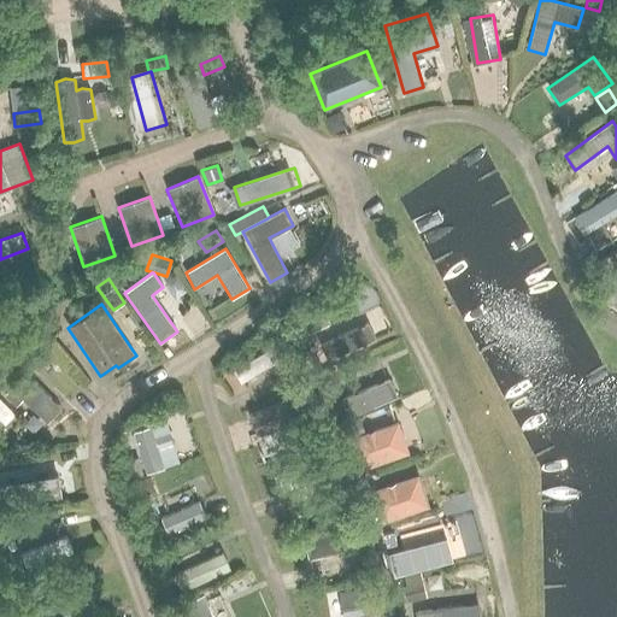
[(331,354),(376,340),(368,313),(323,328),(331,354)]
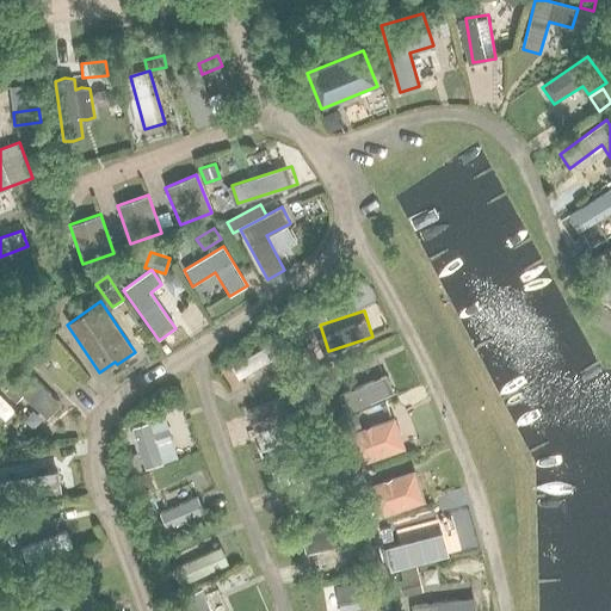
[(310,315),(300,320),(303,331),(315,326),(310,315)]
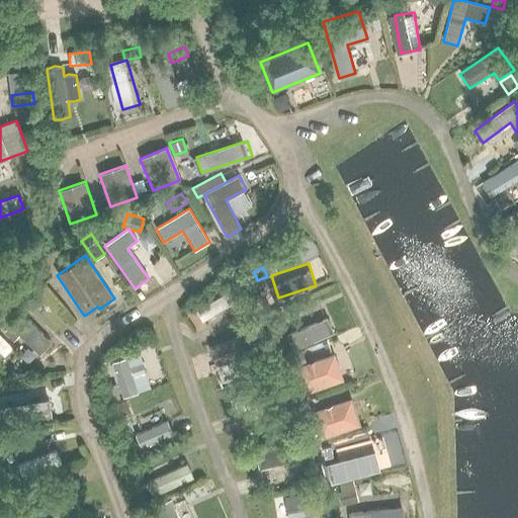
[(198,307),(205,320),(232,306),(225,291),(198,307)]
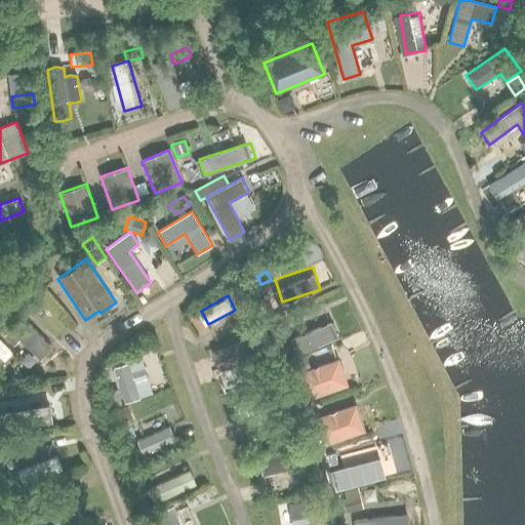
[(33,316),(7,331),(30,366),(54,350),(33,316)]
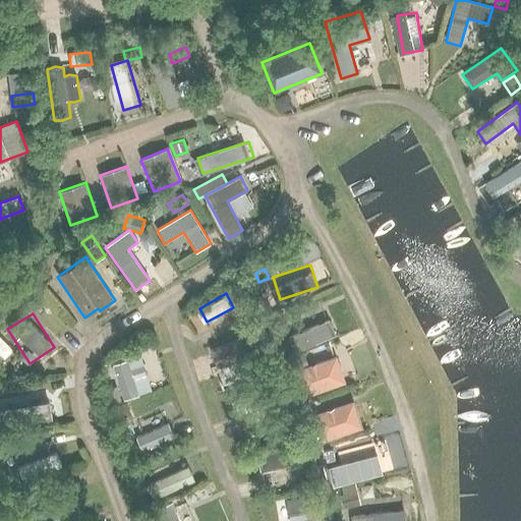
[(247,314),(241,317),(245,325),(251,321),(247,314)]
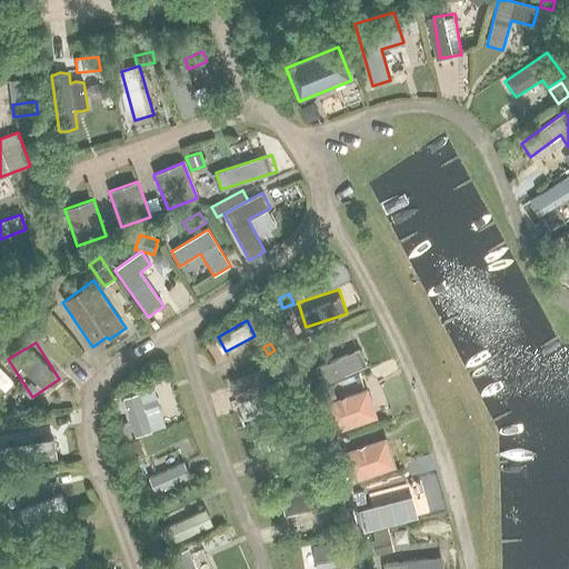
[(365,348),(333,360),(340,378),(371,366),(365,348)]
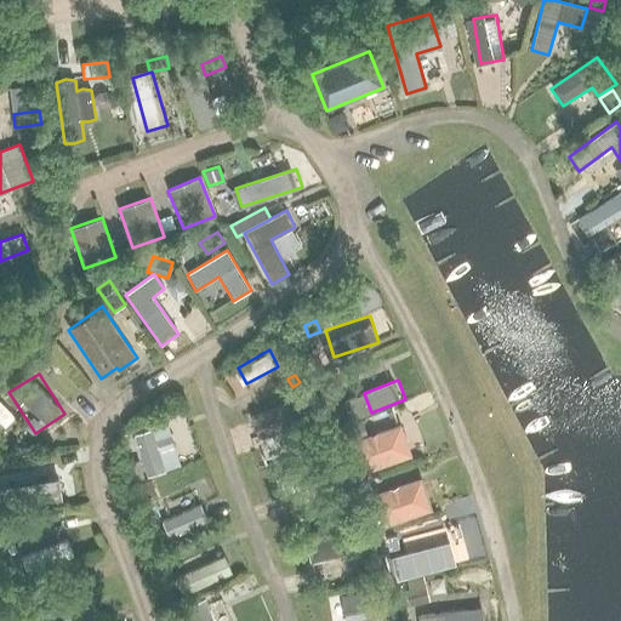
[(312,385),(302,385),(303,394),(313,394),(312,385)]
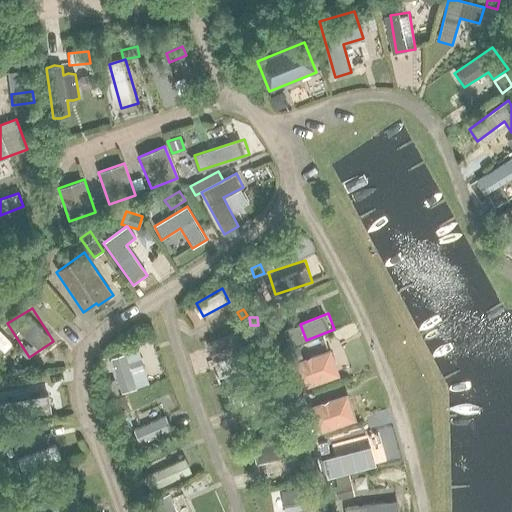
[(213,362),(253,350),(246,329),(207,342),(213,362)]
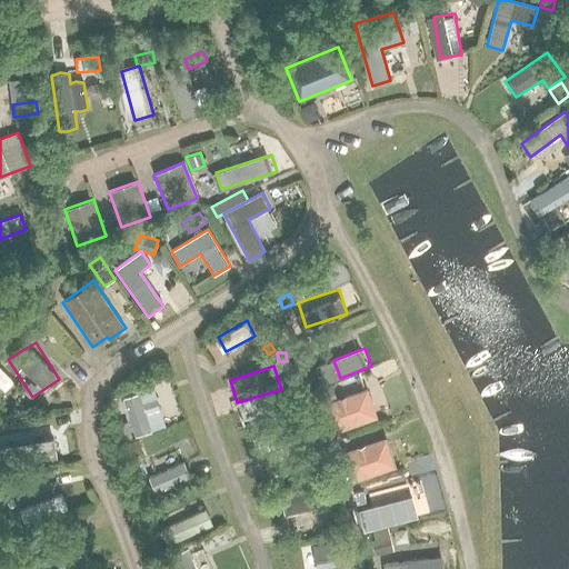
[(331,385),(310,392),(316,407),(337,399),(331,385)]
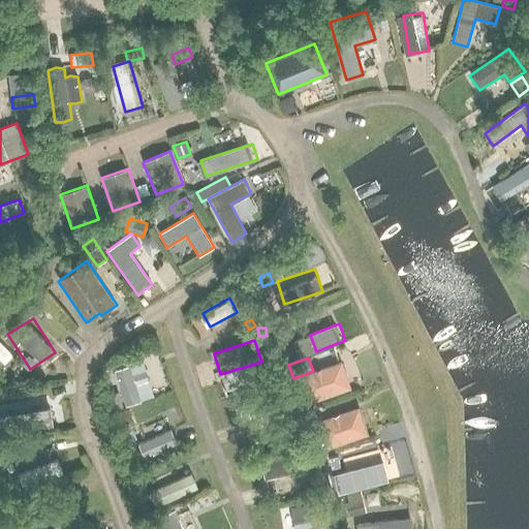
[(147,359),(118,368),(129,404),(158,395),(147,359)]
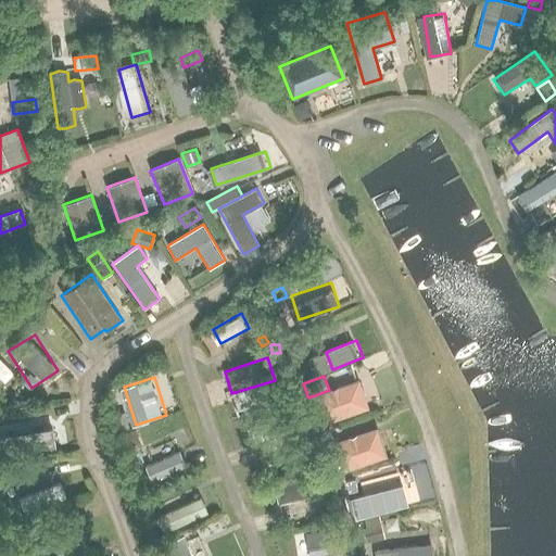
[(273,384),(278,399),(292,393),(288,379),(273,384)]
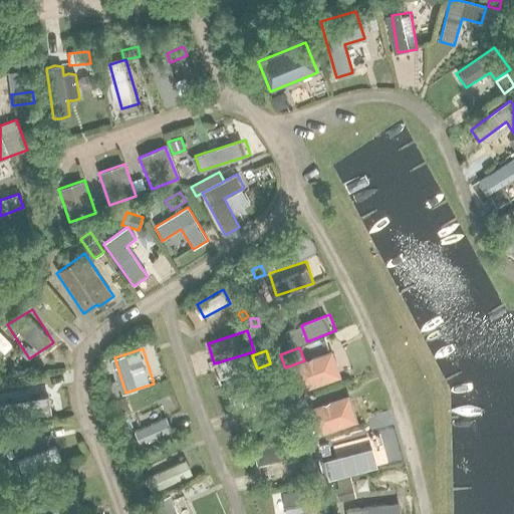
[(299,393),(341,377),(332,351),(290,365),(299,393)]
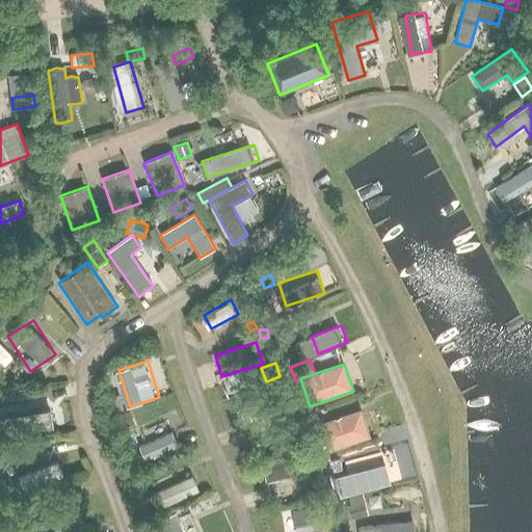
[(291,391),(278,396),(283,404),(294,399),(291,391)]
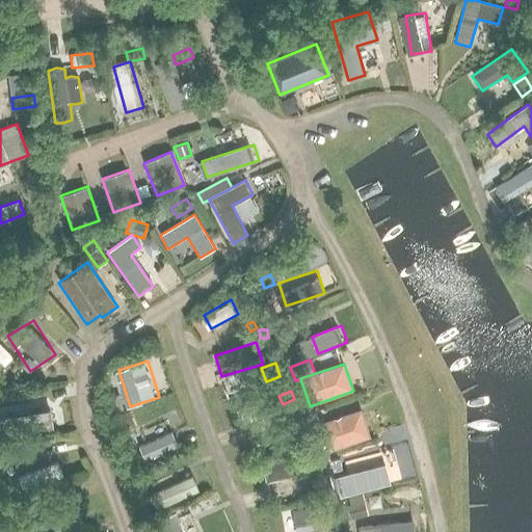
[(123,408),(118,395),(107,398),(111,411),(123,408)]
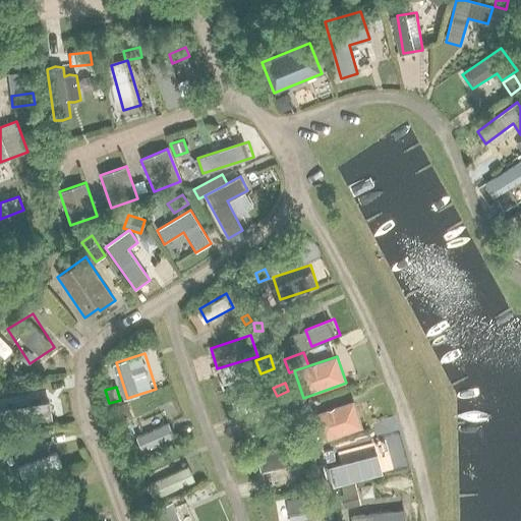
[(321,411),(316,399),(305,403),(309,415),(321,411)]
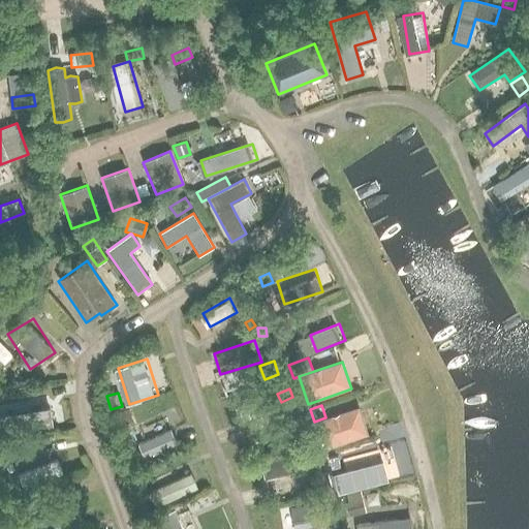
[(49,407),(0,413),(0,432),(52,425),(49,407)]
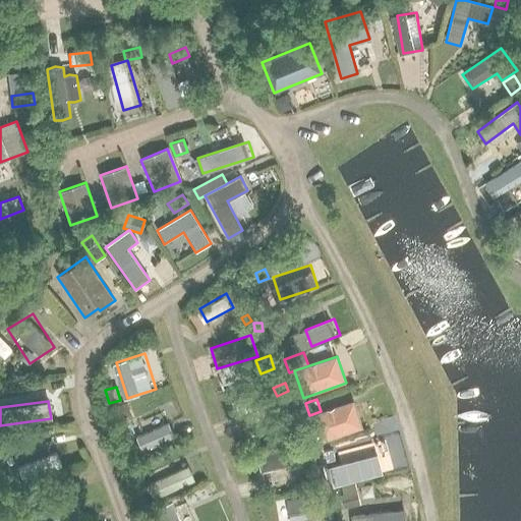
[(321,443),(363,428),(354,401),(311,415),(321,443)]
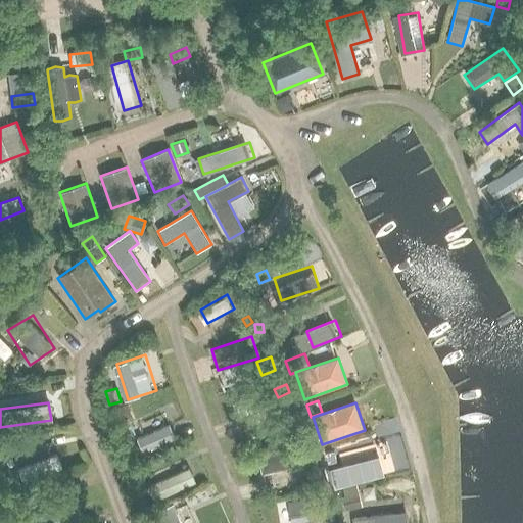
[(114,410),(119,421),(132,416),(128,403),(114,410)]
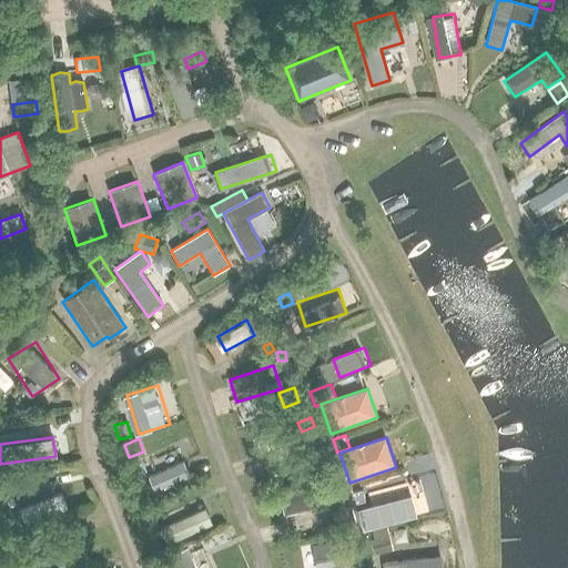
[(155,488),(190,474),(183,460),(149,475),(155,488)]
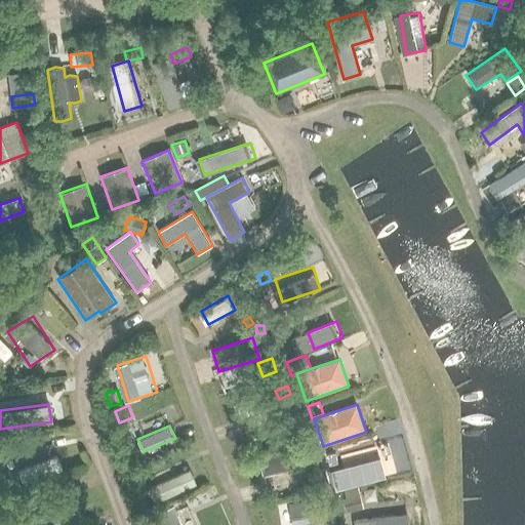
[(18,439),(0,446),(0,450),(3,459),(24,452),(18,439)]
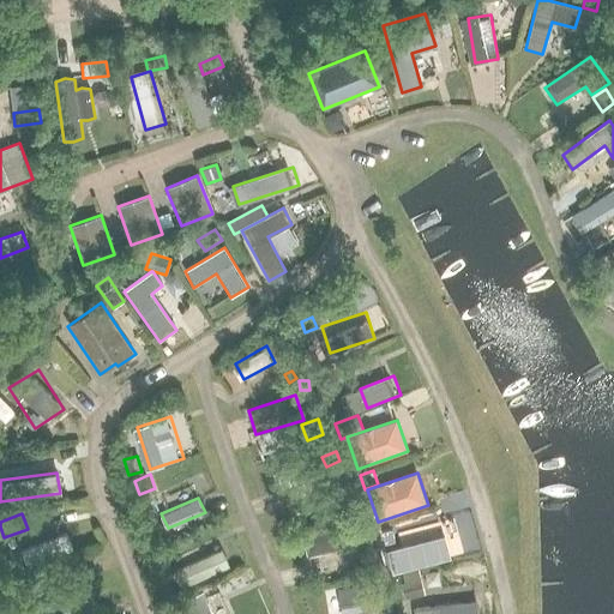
[(367,525),(356,529),(362,553),(373,551),(367,525)]
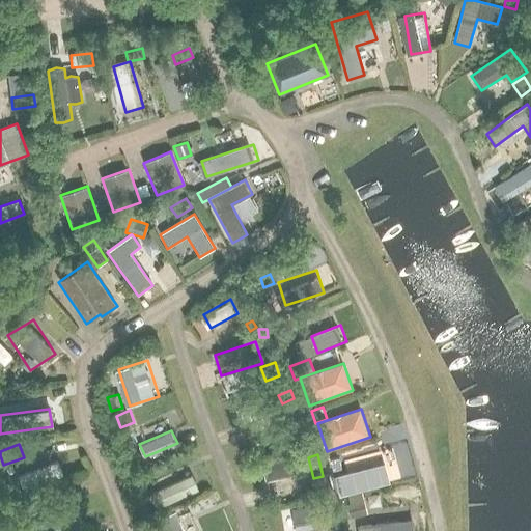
[(23,491),(67,474),(62,459),(18,476),(23,491)]
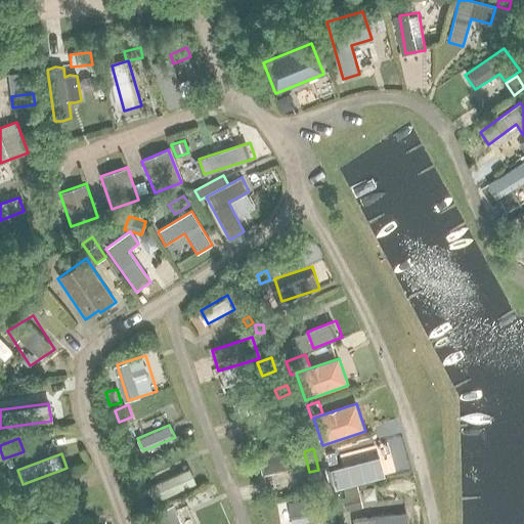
[(380,456),(332,470),(337,487),(385,475),(380,456)]
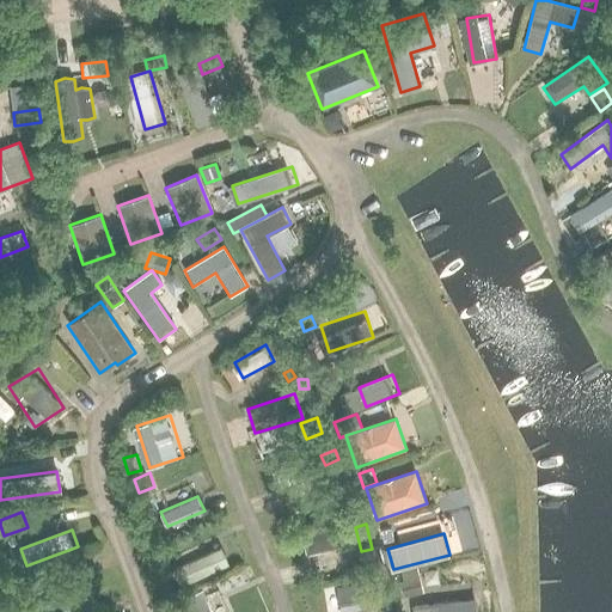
[(182,586),(234,562),(226,545),(175,569),(182,586)]
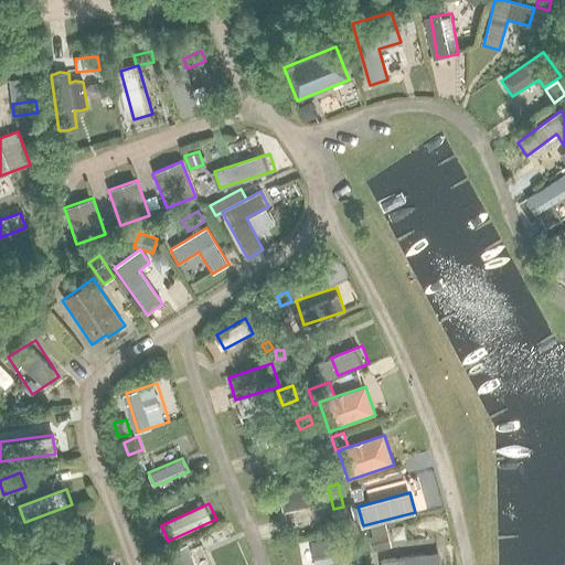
[(149,507),(138,512),(142,522),(153,516),(149,507)]
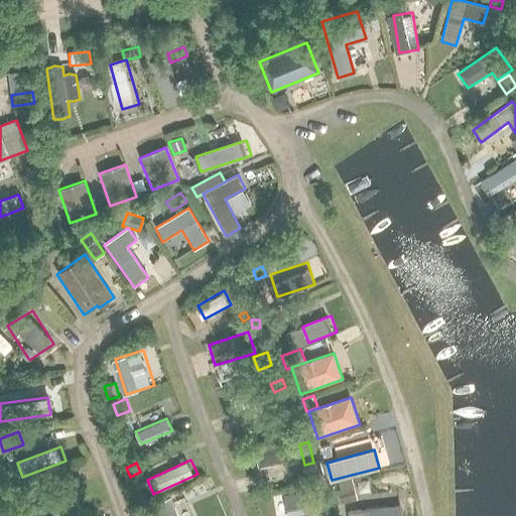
[(337,491),(340,504),(357,500),(353,487),(337,491)]
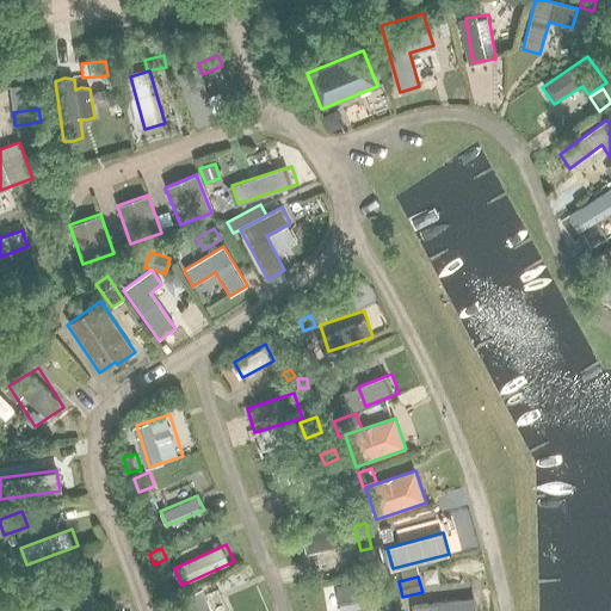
[(339,610),(375,610),(386,610),(380,579),(335,586),(339,610)]
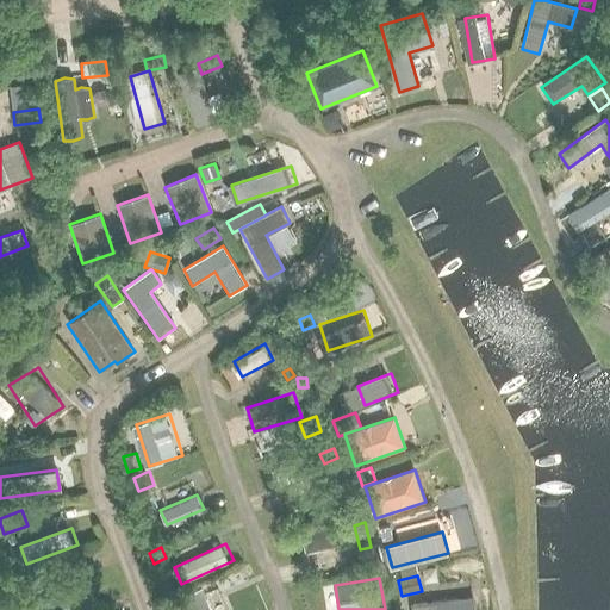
[(415,609),(480,609),(480,597),(416,599),(415,609)]
